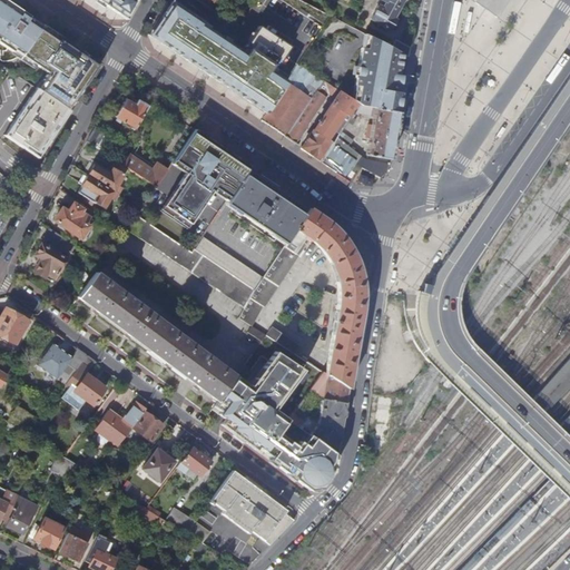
[(0,0),(0,43),(12,52),(13,50),(22,56),(41,27),(38,23),(33,21),(21,12),(20,13),(15,10),(0,0)]
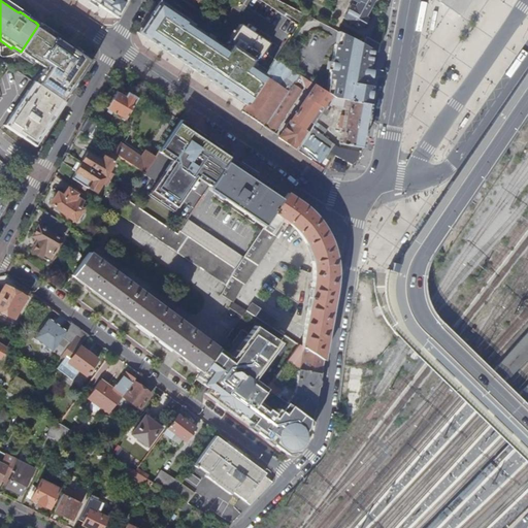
[(345,0),(347,1),(354,5),(352,10),(349,9),(342,19),(361,29),(365,20),(364,19),(372,0),(345,0)]
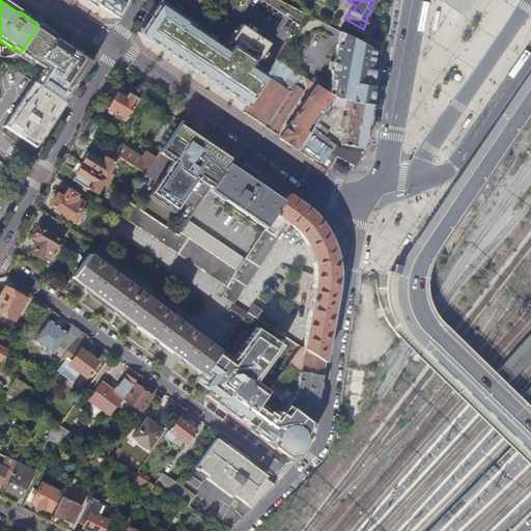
[(469,7),(472,0),(441,0),(463,15),(469,7)]
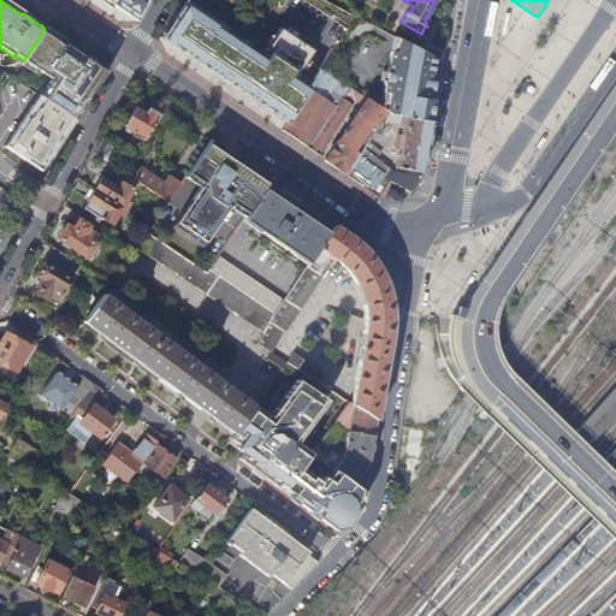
[(303,99),(309,89),(296,81),(312,55),(276,33),(259,57),(179,5),(161,36),(165,51),(282,131),(291,116),(303,99)]
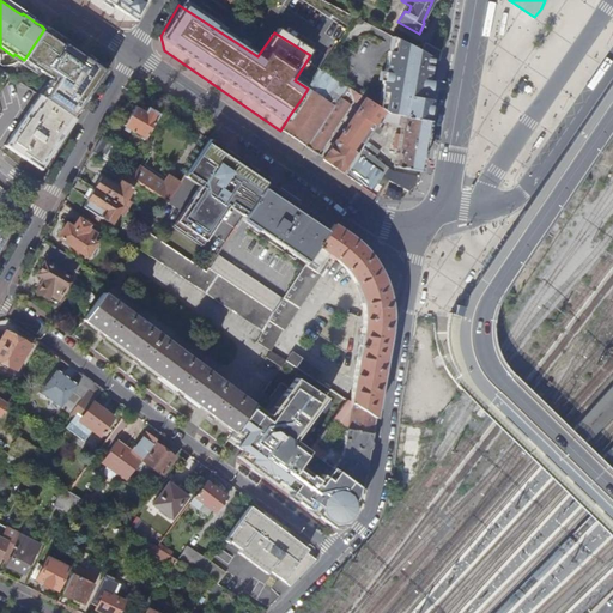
[(82,54),(44,29),(24,60),(52,78),(38,96),(73,119),(105,70),(82,54)]
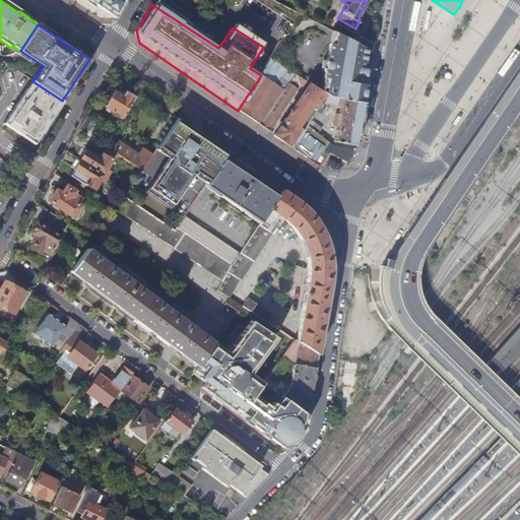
[(341,99),(363,104),(364,94),(366,85),(360,84),(361,77),(364,61),(366,53),(366,50),(356,45),(333,33),(333,36),(331,45),(329,45),(320,91),(327,95),(341,99)]
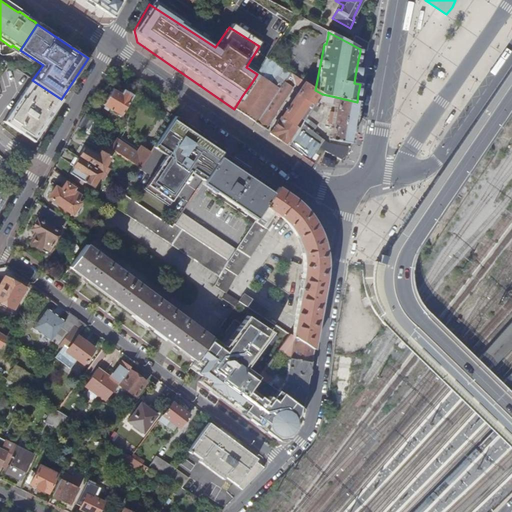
[(355,37),(351,44),(360,49),(366,52),(368,44),(355,37)]
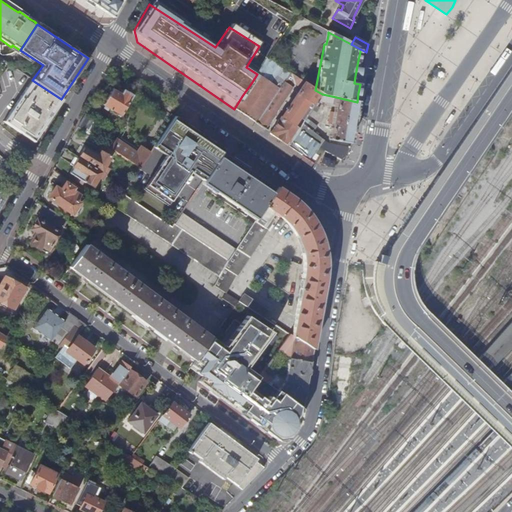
[(290,73),(281,85),(290,90),(291,91),(295,85),(300,88),(304,83),(290,73)]
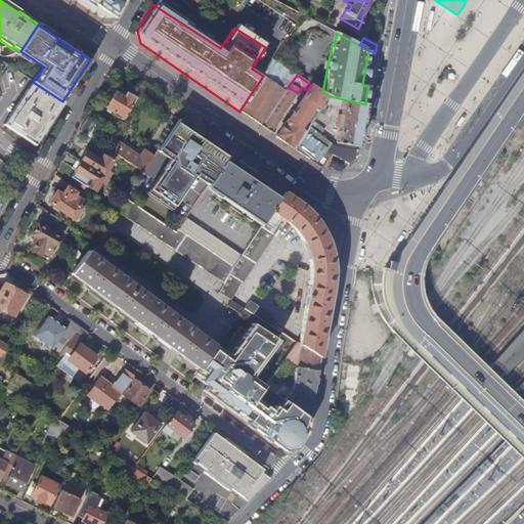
[(286,91),(263,76),(258,84),(248,98),(239,112),(248,118),(250,119),(270,132),(297,92),(288,87),(286,91)]
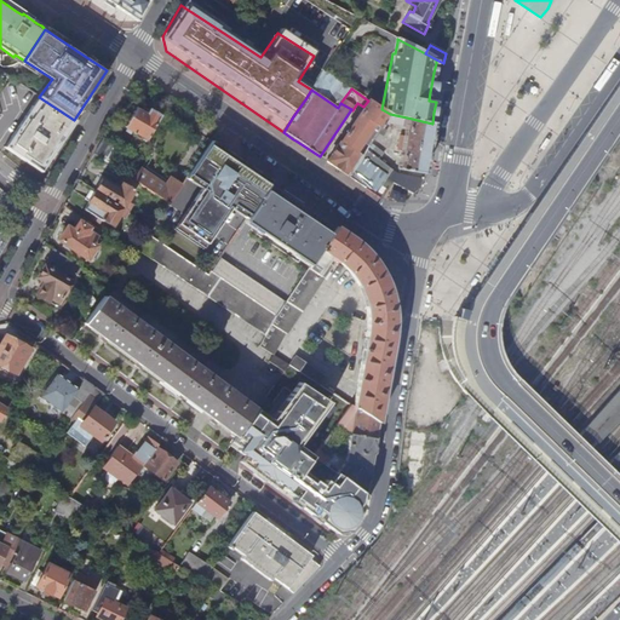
[(52,154),(74,120),(39,97),(38,96),(4,147),(40,172),(52,154)]
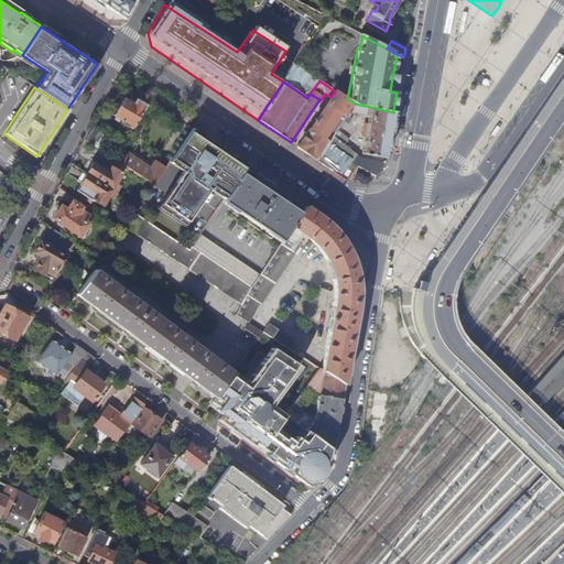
[(335,91),(331,97),(297,147),(342,176),(346,170),(350,162),(356,154),(333,137),(355,104),(347,99),(335,91)]
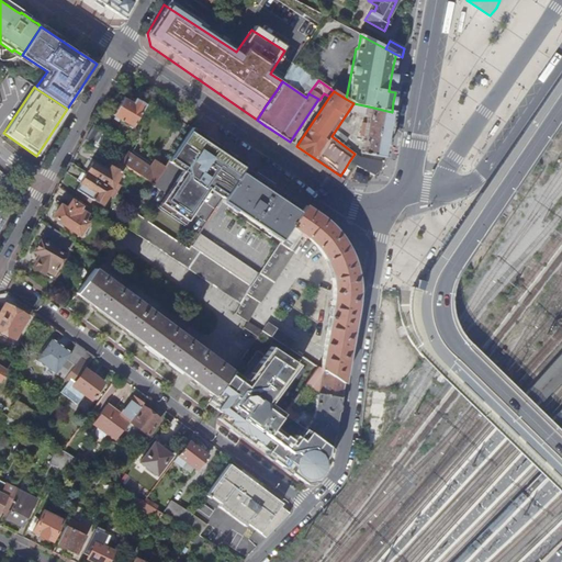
[(146,104),(135,99),(133,102),(123,98),(112,115),(133,126),(146,104)]
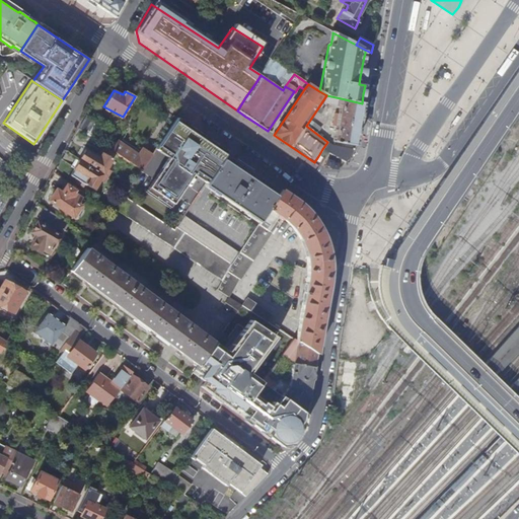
[(332,142),(354,146),(362,103),(341,98),(332,142)]
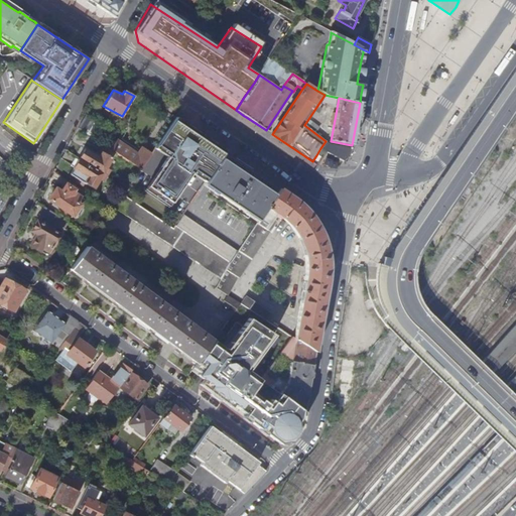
[(100,124),(86,114),(78,128),(92,137),(100,124)]
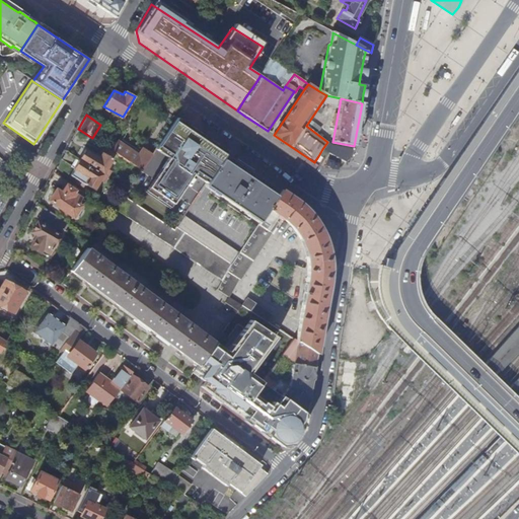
[(181,122),(176,119),(154,151),(159,154),(166,159),(156,174),(145,191),(171,207),(181,191),(193,173),(206,182),(226,152),(181,122)]
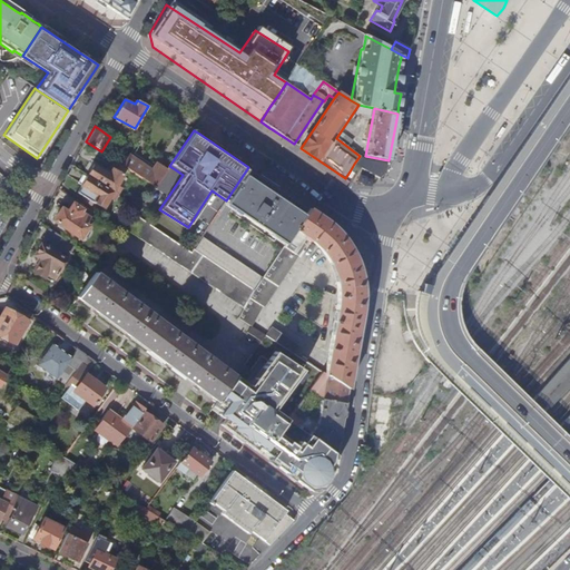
[(136,149),(134,147),(121,165),(128,169),(155,187),(167,170),(156,164),(151,169),(131,156),(136,149)]
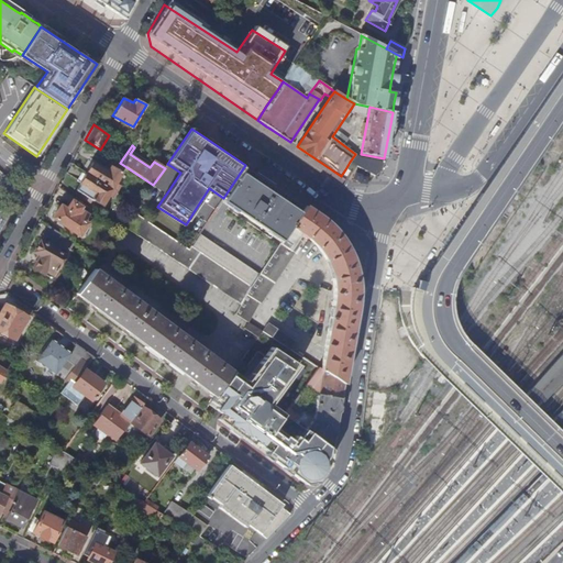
[(360,158),(355,154),(350,162),(375,176),(381,172),(383,163),(360,158)]
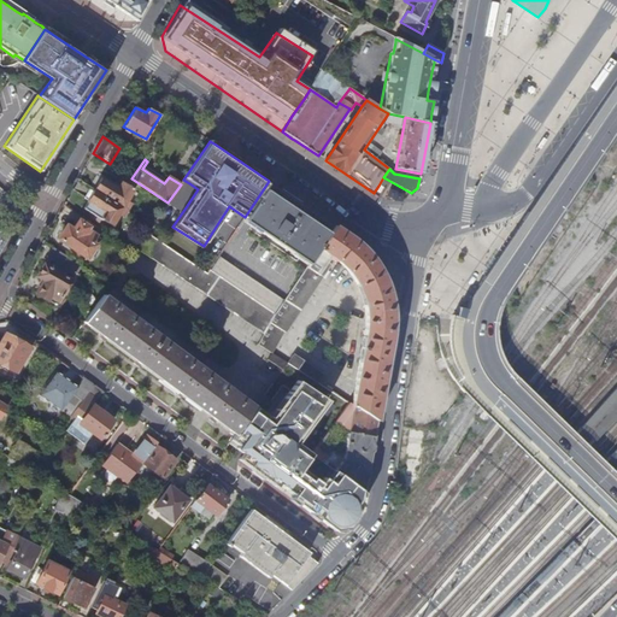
[(103,178),(95,191),(123,207),(127,210),(130,205),(127,203),(139,183),(131,178),(124,174),(119,182),(122,183),(118,188),(103,178)]
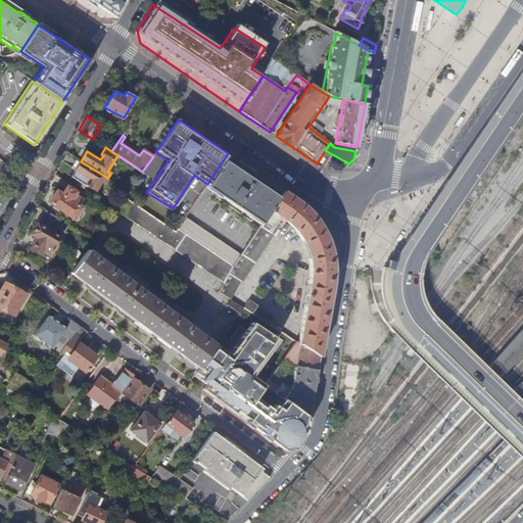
[(211,189),(262,223),(283,191),(233,156),(228,153),(207,184),(206,186),(211,189)]
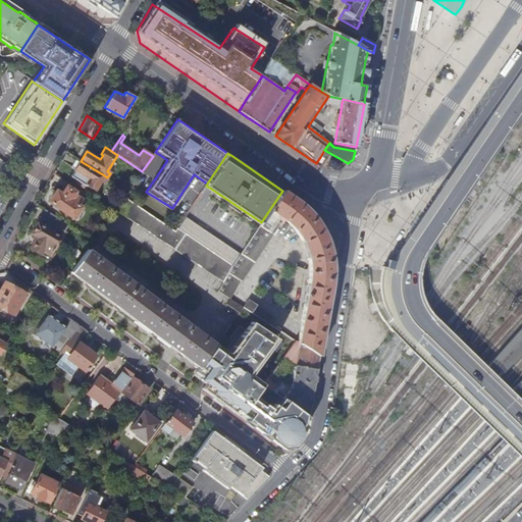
[(324,159),(320,157),(316,163),(320,166),(324,159)]
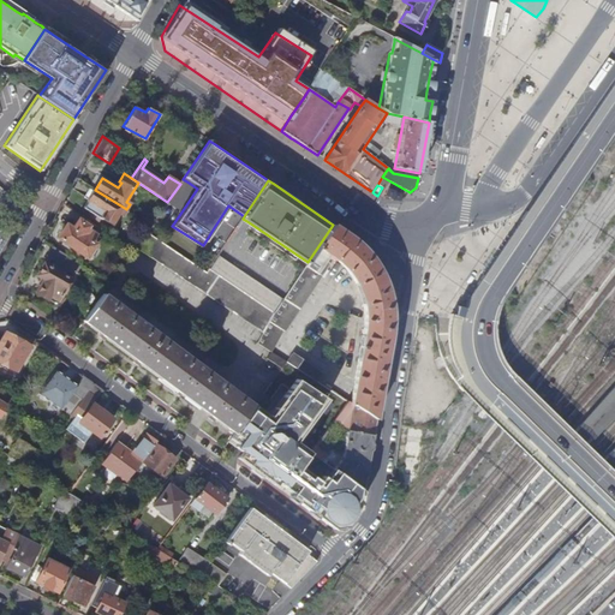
[(123,216),(126,209),(123,207),(95,190),(83,208),(102,220),(103,219),(112,224),(119,214),(123,216)]
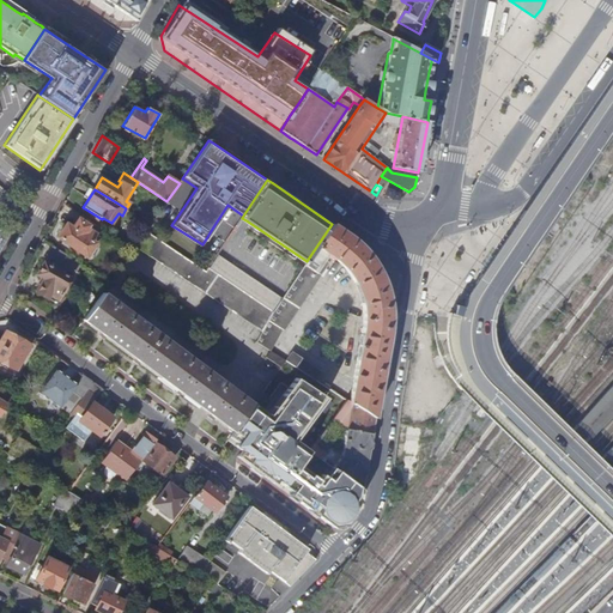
[(146,214),(143,220),(150,226),(155,219),(146,214)]
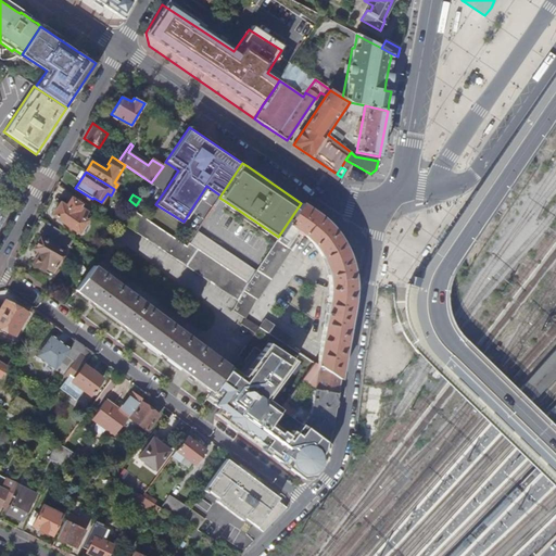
[(60,203),(52,216),(77,232),(84,222),(81,219),(86,213),(77,207),(79,205),(70,199),(65,207),(60,203)]
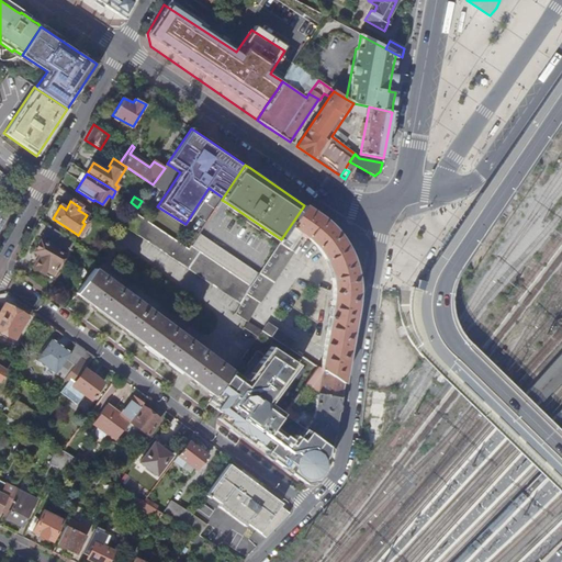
[(126,208),(134,213),(134,212),(137,208),(131,202),(126,208)]
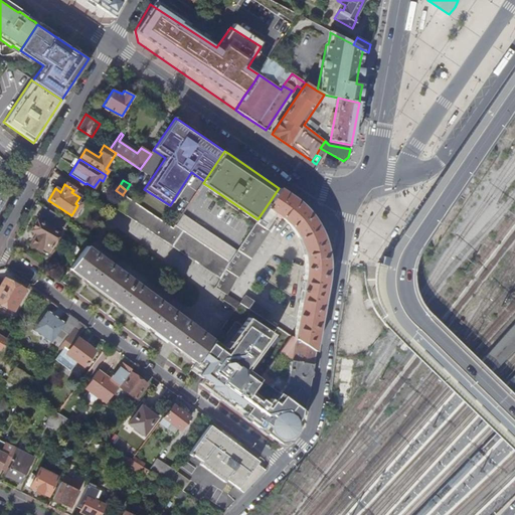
[(295,324),(293,337),(313,350),(316,337),(319,320),(327,272),(328,262),(325,244),(323,237),(319,230),(317,227),(312,218),(307,211),(300,203),(294,198),(279,188),(258,219),(236,251),(229,263),(220,279),(215,288),(226,295),(237,277),(238,278),(270,231),(277,219),(280,216),(286,220),(293,229),(299,240),(303,248),(305,259),(305,270),(300,300),(296,320),(295,324)]
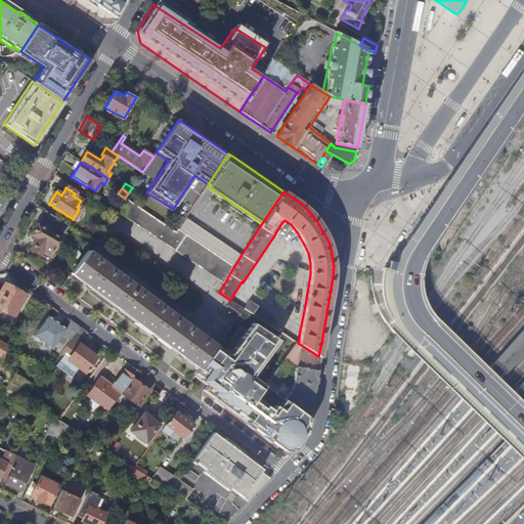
[(116,211),(224,284),(233,267),(177,229),(176,231),(125,198),(125,199),(116,211)]
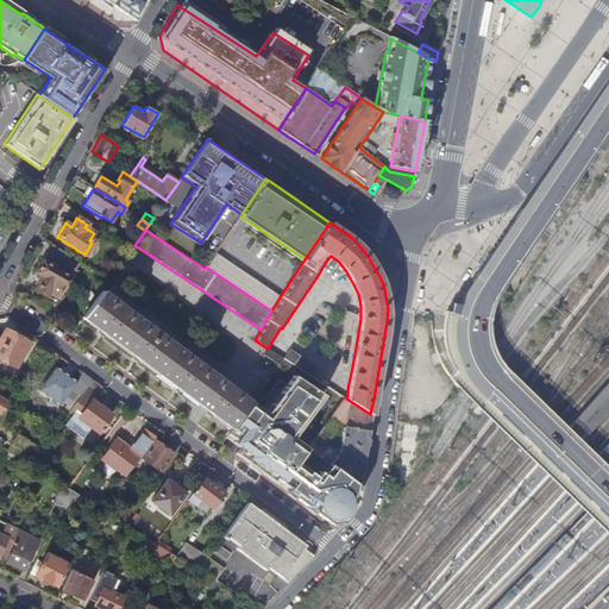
[(70,268),(75,259),(52,244),(51,246),(49,245),(45,251),(48,252),(48,255),(70,268)]
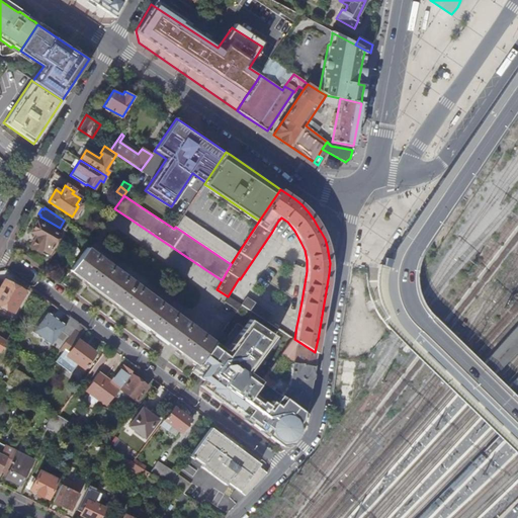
[(238,253),(183,216),(175,227),(231,264),(238,253)]
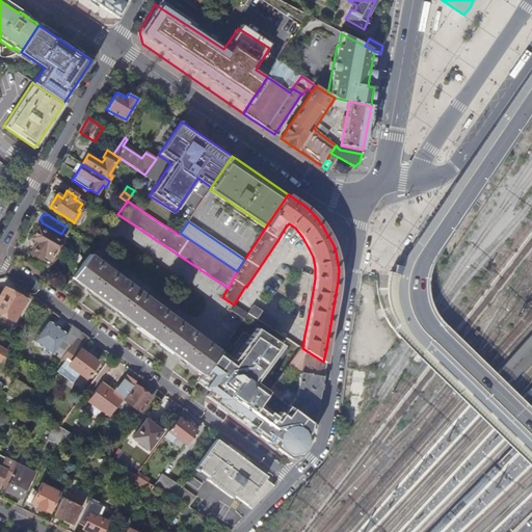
[(40,224),(31,238),(38,242),(31,254),(48,263),(62,238),(40,224)]
